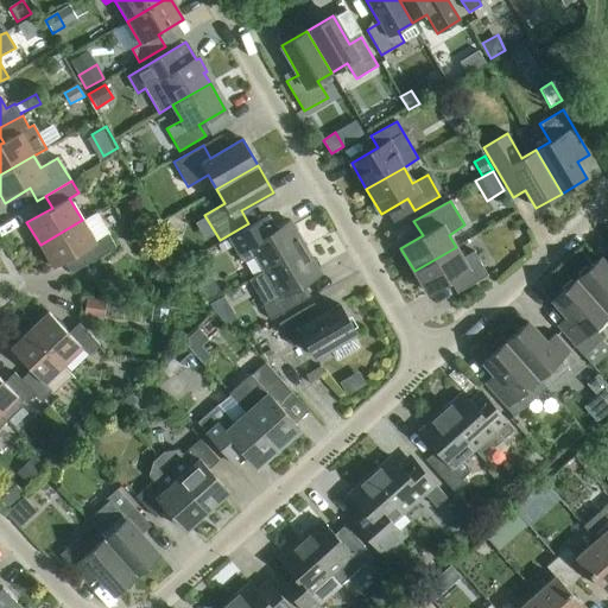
[(82,220),(40,245),(54,267),(78,253),(86,265),(115,248),(95,213),(82,220)]
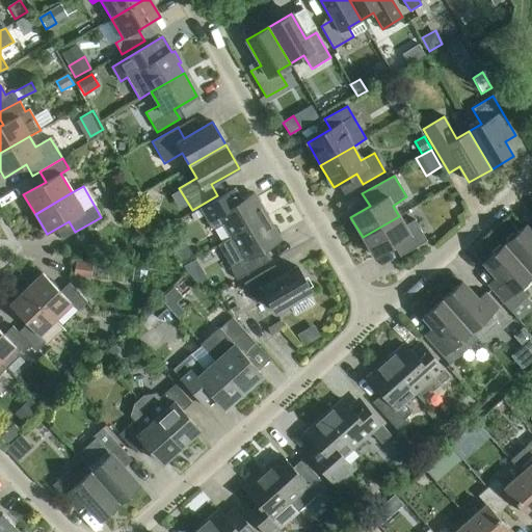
[(222,223),(231,238),(267,216),(254,193),(232,206),(224,193),(200,209),(200,210),(204,216),(212,230),(222,223)]
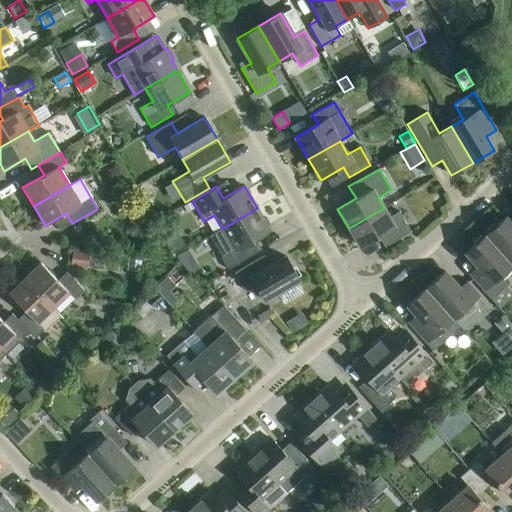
[(196,208),(192,202),(184,207),(187,213),(196,208)]
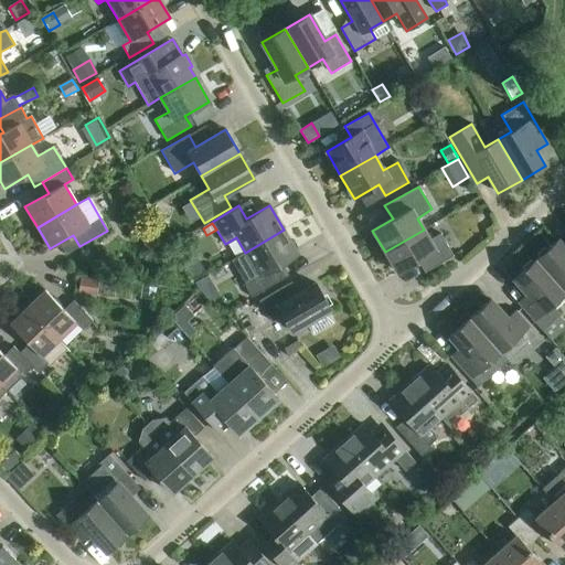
[(163,243),(155,227),(145,234),(153,248),(163,243)]
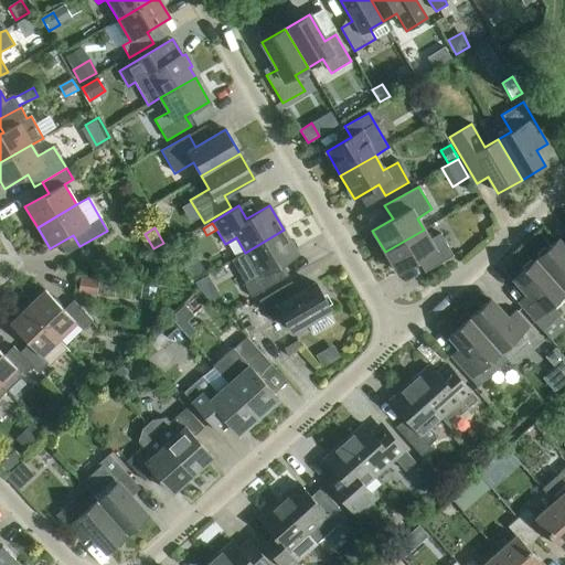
[(284,230),(245,253),(259,277),(244,286),(251,298),(281,280),(275,268),(298,255),(284,230)]
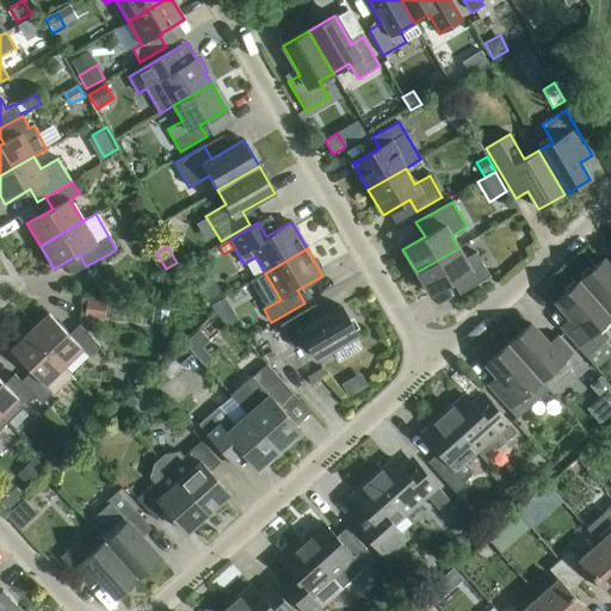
[(458,248),(417,272),(430,295),(451,283),(458,295),(491,277),(476,252),(464,259),(458,248)]
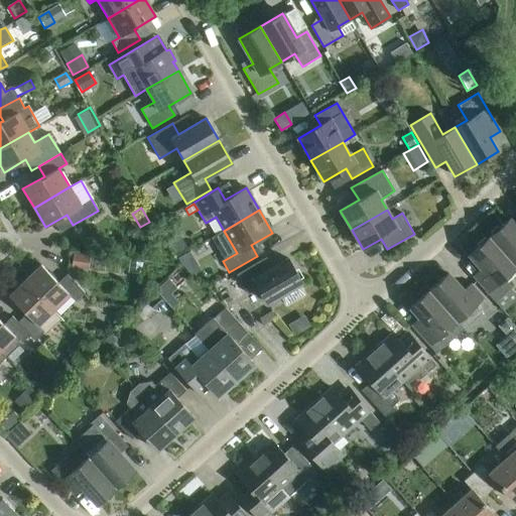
[(515,226),(509,219),(489,237),(515,267),(515,266),(515,226)]
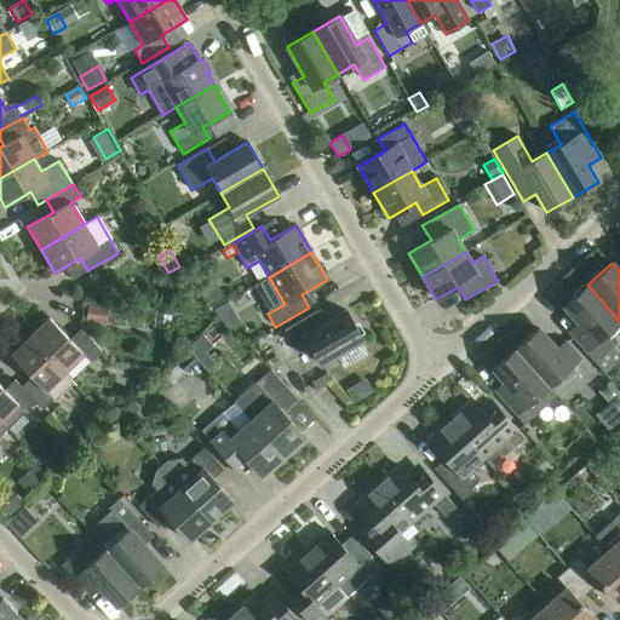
[(225,299),(216,281),(201,290),(212,306),(225,299)]
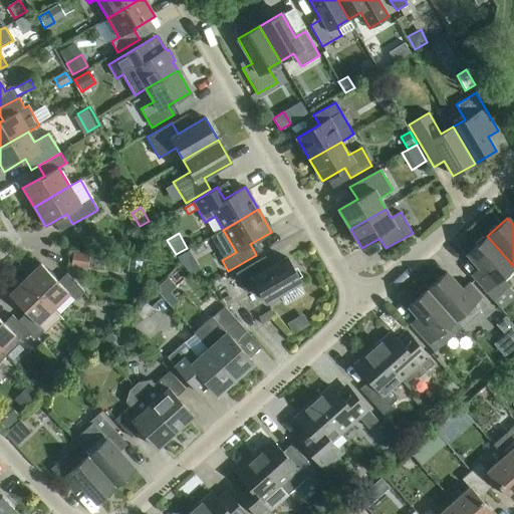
[(513,266),(487,236),(467,254),(479,267),(470,275),(493,301),(509,286),(501,277),(513,266)]
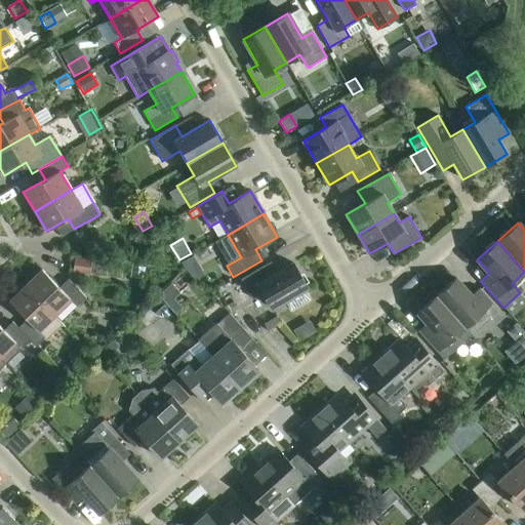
[(185,269),(197,261),(193,256),(180,264),(185,269)]
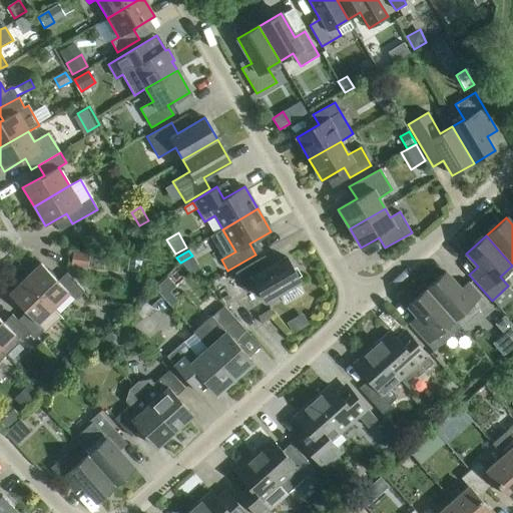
[(87,269),(89,254),(73,252),(71,266),(87,269)]
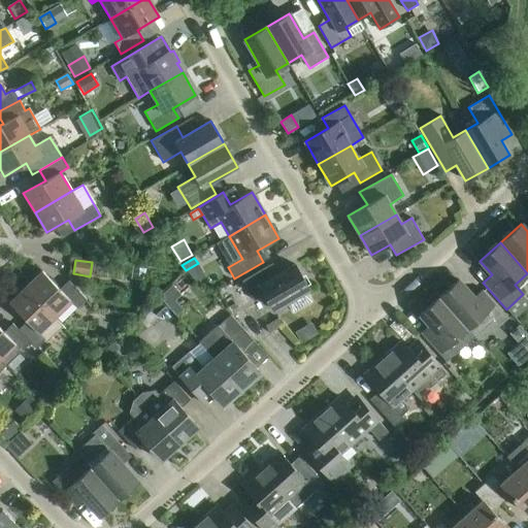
[(268,265),(241,282),(253,300),(264,294),(273,309),(287,302),(293,312),(310,302),(304,291),(308,289),(294,265),(274,276),(268,265)]
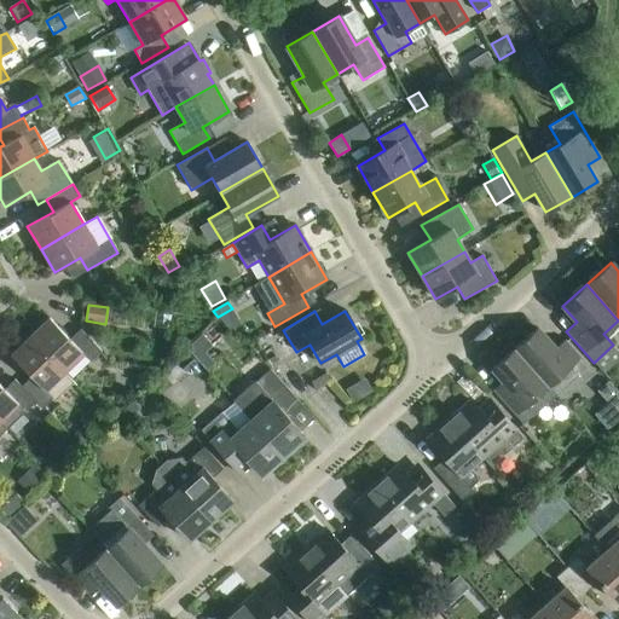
[(48,318),(29,336),(64,372),(84,354),(91,362),(102,351),(80,329),(70,340),(48,318)]
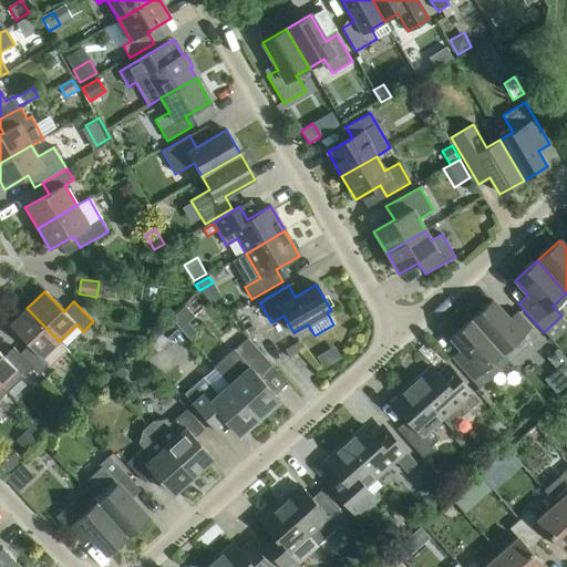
[(492,301),(471,319),(509,362),(509,361),(513,364),(533,347),(534,349),(544,340),(517,311),(508,319),(492,301)]
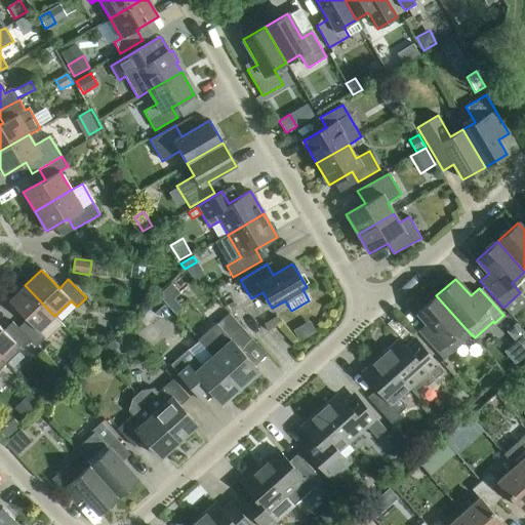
[(174,299),(180,293),(171,284),(159,295),(175,314),(183,309),(174,299)]
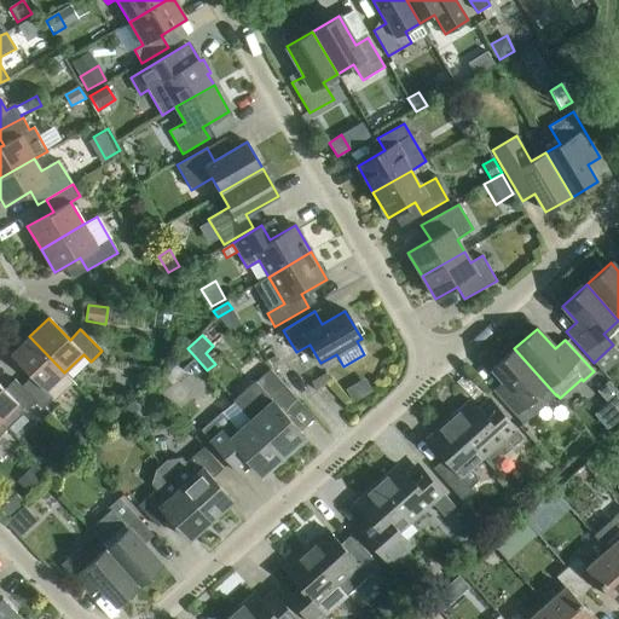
[(32,376),(21,386),(21,387),(35,401),(42,409),(52,398),(56,400),(64,392),(55,382),(64,372),(29,336),(10,356),(32,376)]
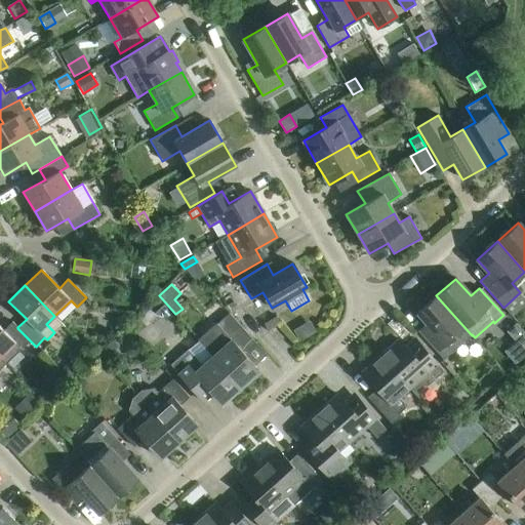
[(472,335),(436,295),(417,313),(427,323),(418,331),(444,360),(472,335)]
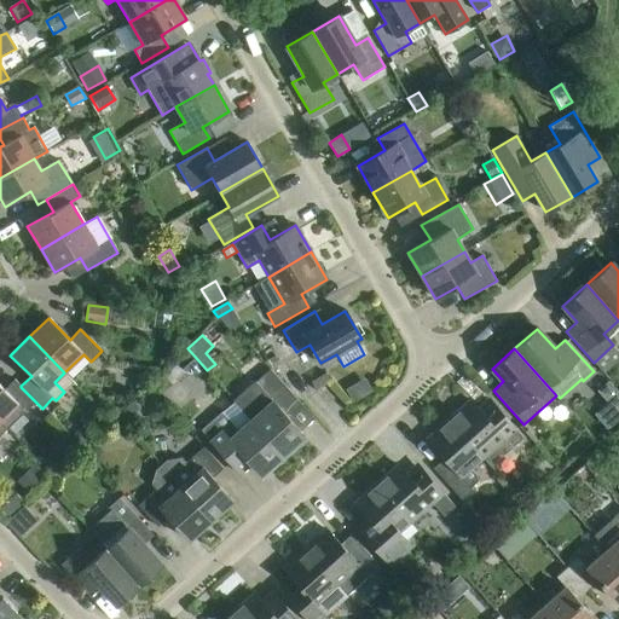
[(232,401),(249,421),(250,420),(283,457),(305,437),(288,418),(302,405),(270,370),(255,382),(255,381),(232,401)]
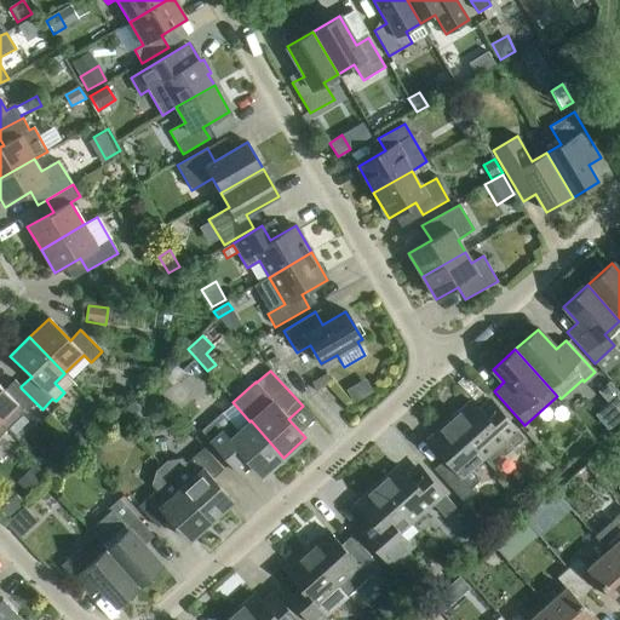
[(316,392),(331,380),(327,374),(311,383),(316,392)]
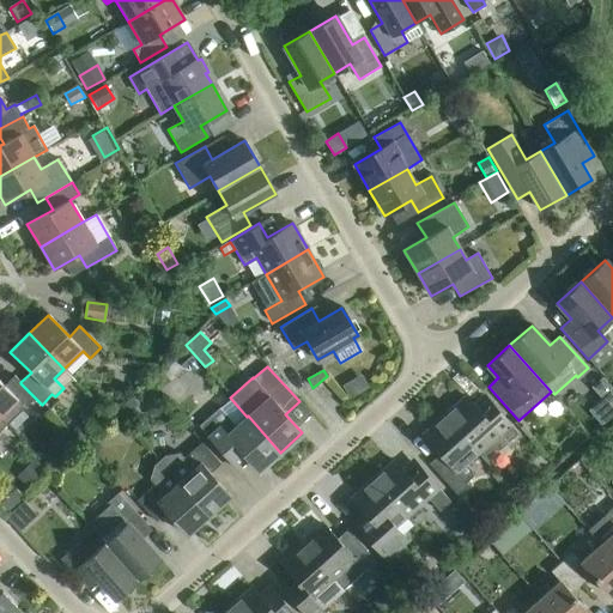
[(0,381),(0,417),(17,400),(24,407),(35,398),(20,383),(20,382),(14,376),(4,386),(0,381)]
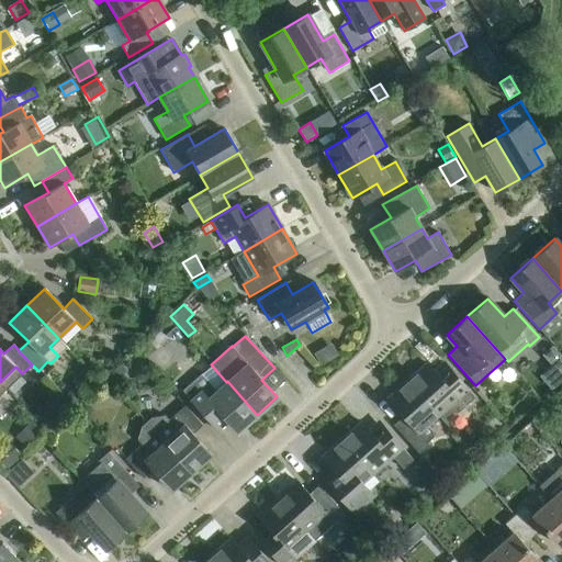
[(561,359),(561,357),(553,348),(543,356),(552,366),(554,367),(561,359)]
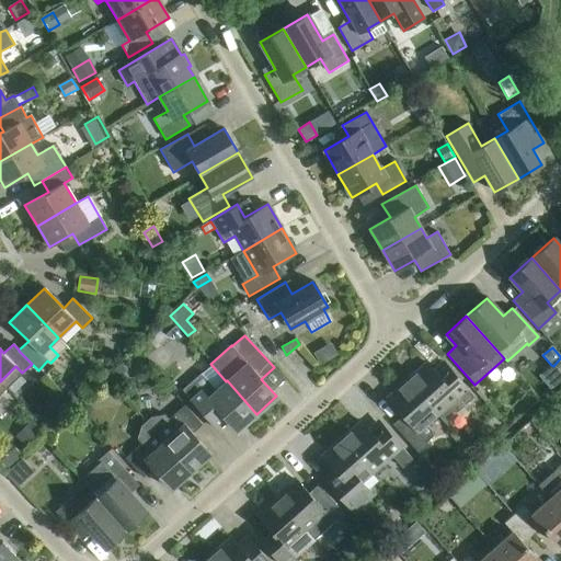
[(407,381),(436,414),(445,423),(474,397),(444,363),(434,371),(426,363),(407,381)]
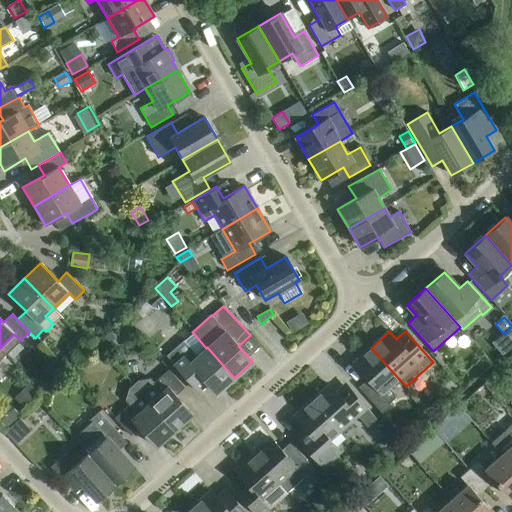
[(207,347),(206,348),(198,356),(184,340),(166,356),(200,394),(209,386),(216,394),(234,378),(207,347)]
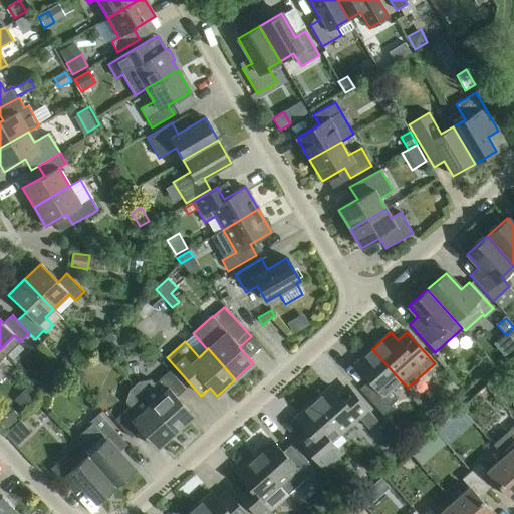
[(400,379),(372,349),(354,365),(368,380),(359,389),(383,416),(393,407),(381,396),(400,379)]
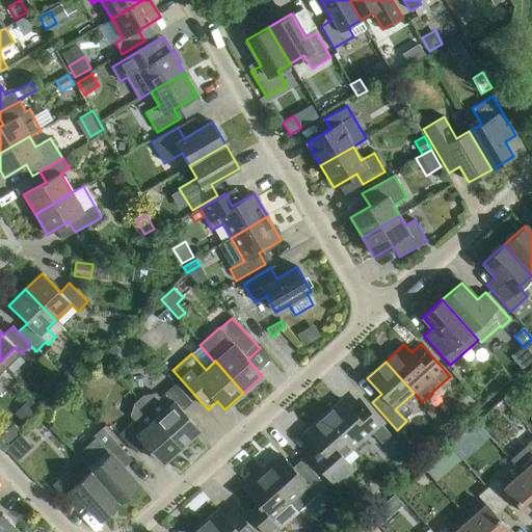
[(69,384),(78,375),(69,367),(60,375),(69,384)]
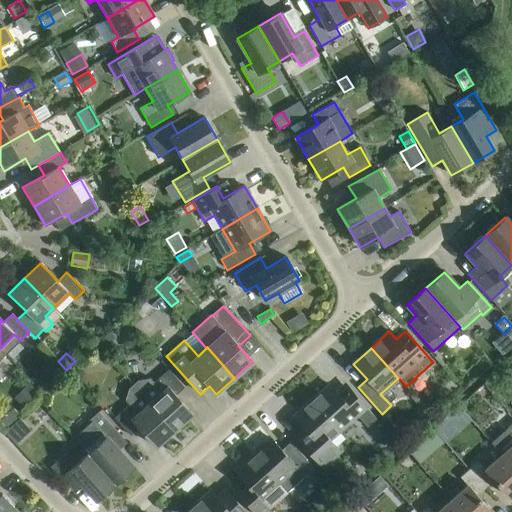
[(55,362),(49,369),(57,378),(63,371),(55,362)]
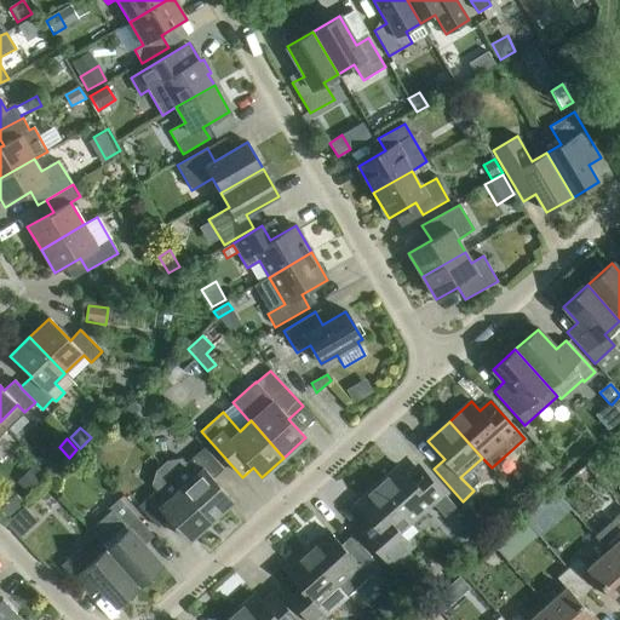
[(167,461),(161,466),(211,522),(233,503),(212,480),(223,469),(204,447),(187,463),(182,459),(167,461)]
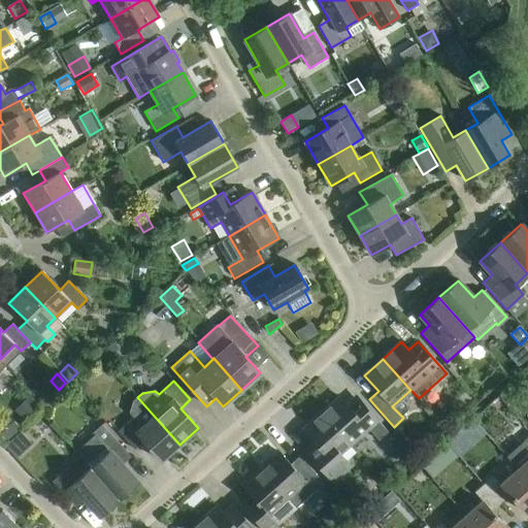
[(26,422),(41,406),(30,395),(14,411),(26,422)]
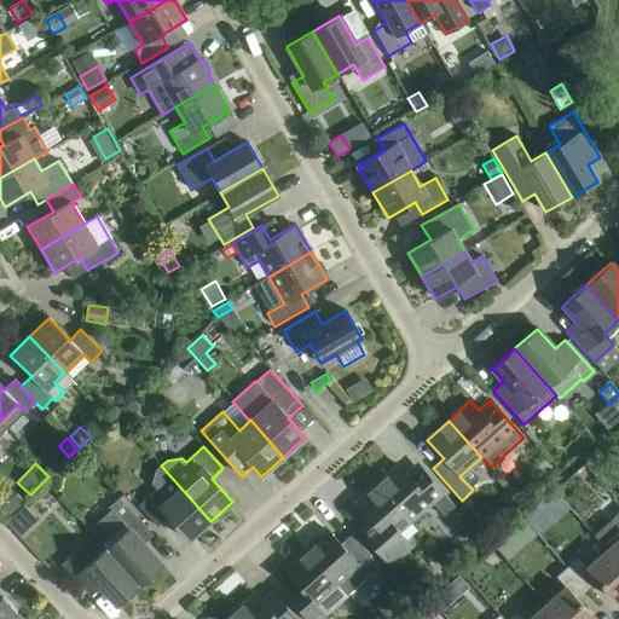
[(398,466),(377,485),(409,521),(431,502),(444,516),(455,507),(416,463),(405,473),(398,466)]
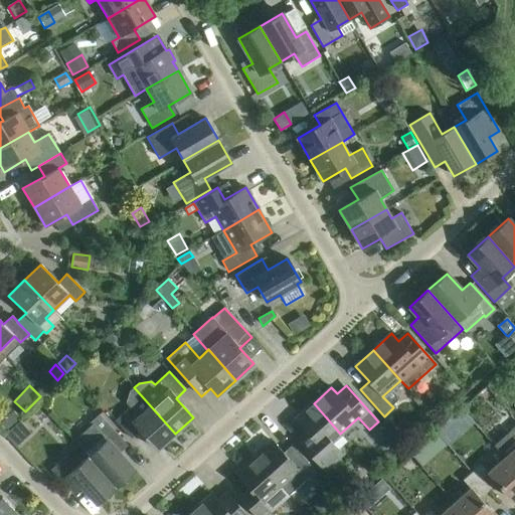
[(175,434),(134,387),(130,391),(127,403),(130,407),(115,420),(131,439),(140,431),(157,450),(175,434)]
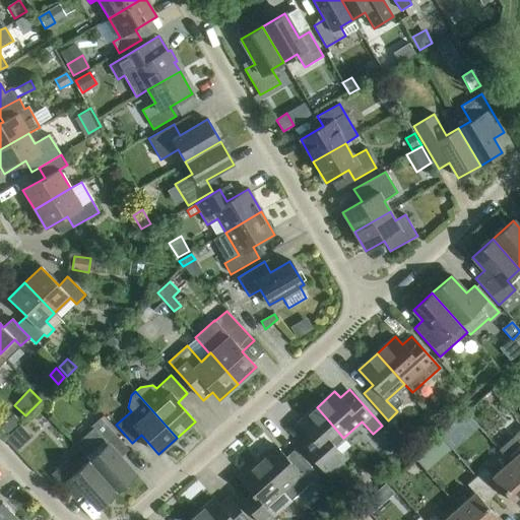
[(343,438),(317,407),(299,424),(308,435),(299,443),(304,448),(327,474),(345,458),(334,447),(343,438)]
